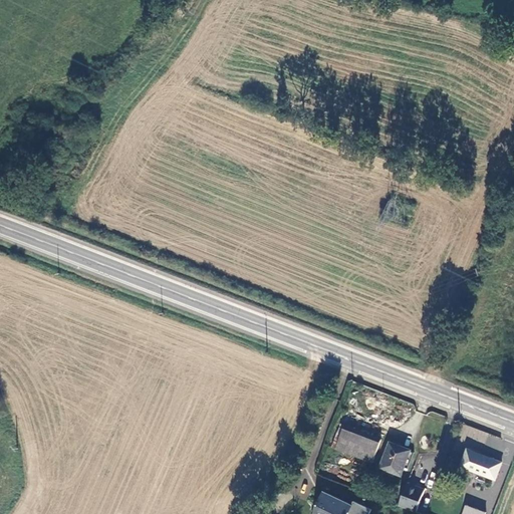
[(330,447),(335,449),(344,425),(340,424),(330,447)]
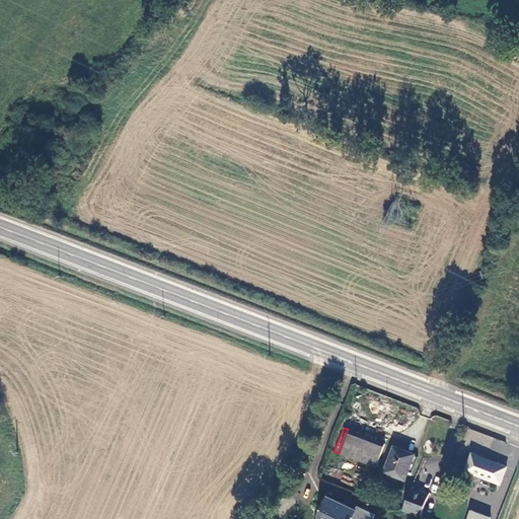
[(384,443),(348,429),(339,453),(375,467),(384,443)]
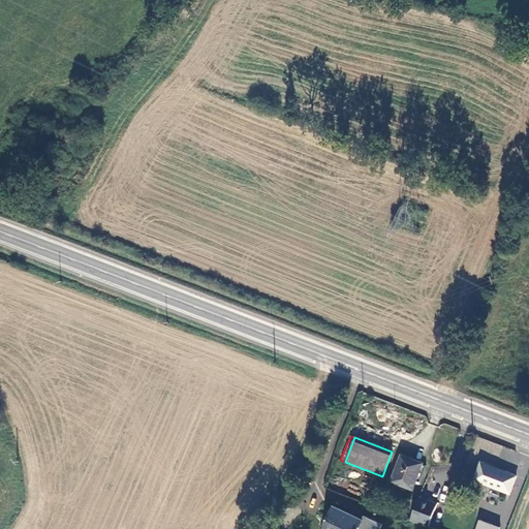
[(400,456),(390,481),(412,490),(422,463),(400,456)]
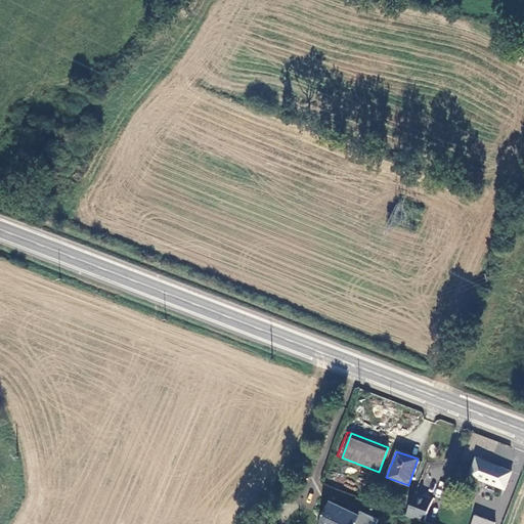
[(511,471),(475,457),(469,476),(504,489),(511,471)]
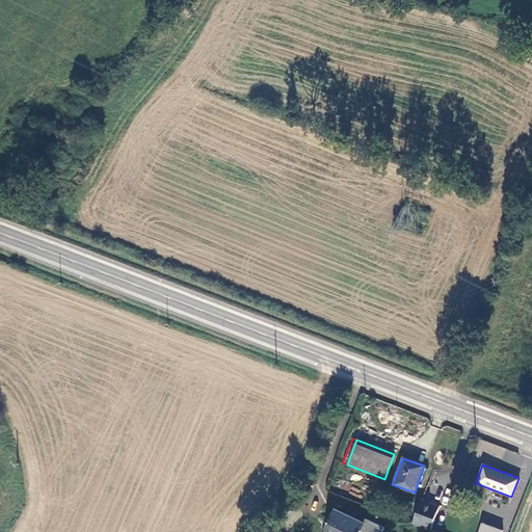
[(420,499),(411,523),(430,530),(439,506),(420,499)]
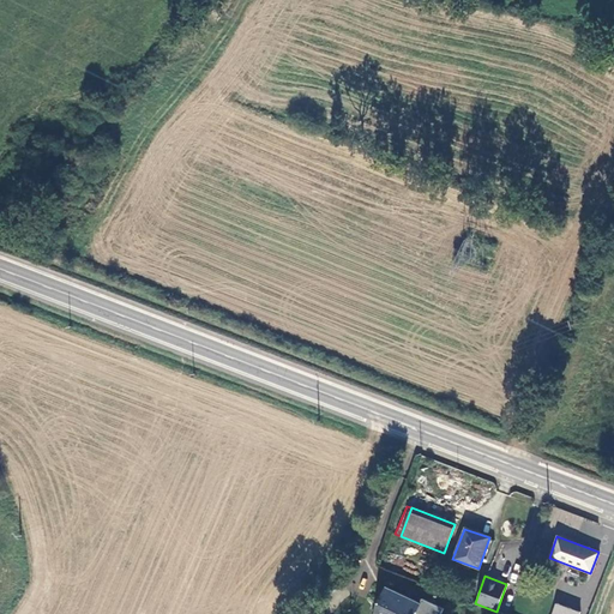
[(386,613),(414,613),(420,603),(386,587),(372,613),(385,613),(386,613)]
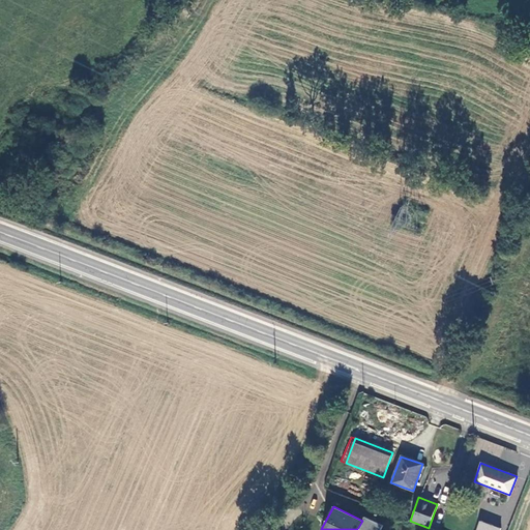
[(499,529),(500,528),(480,521),(476,529),(499,529)]
